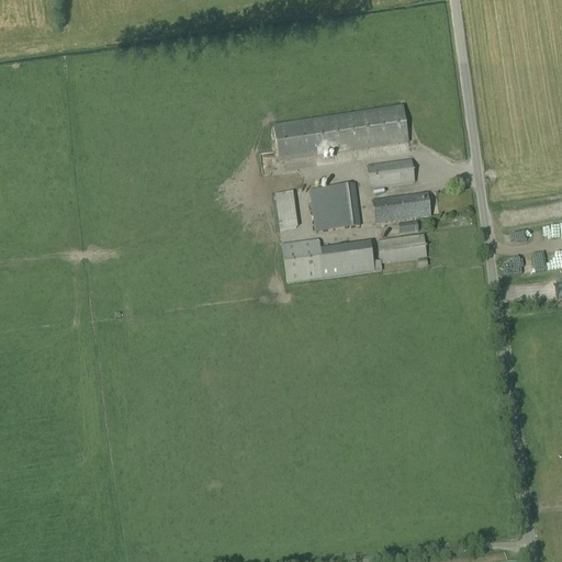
[(278,163),(315,157),(407,144),(402,107),(272,126),(278,163)]
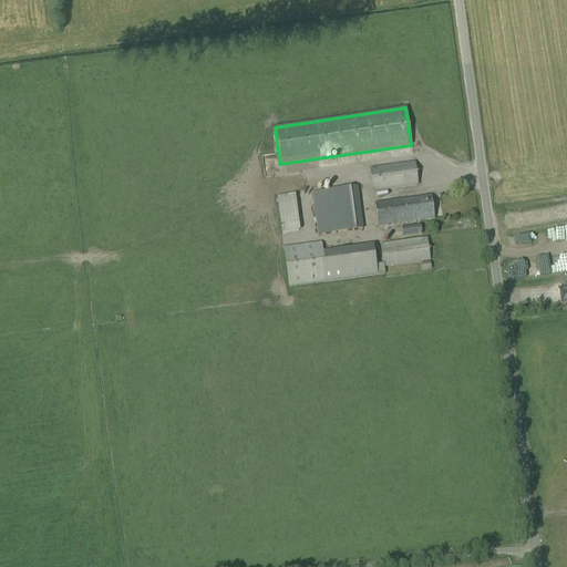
[(372,191),(416,185),(413,163),(370,169),(372,191)]
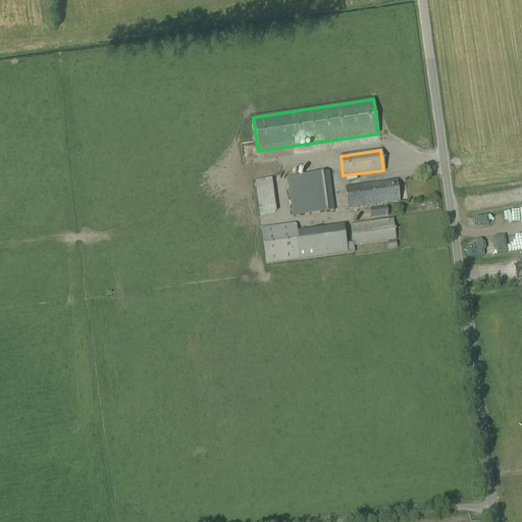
[(292,216),(333,211),(328,172),(286,177),(292,216)]
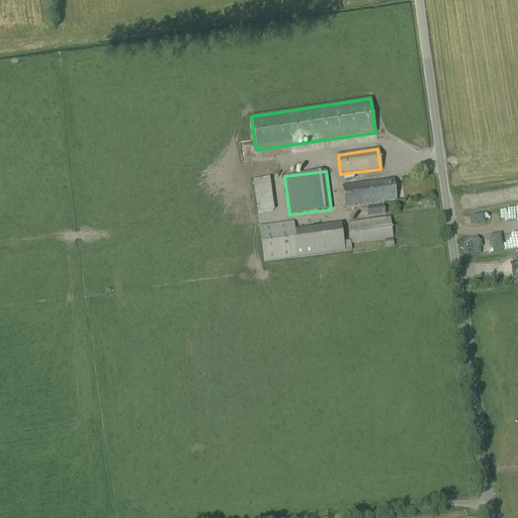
[(257,213),(273,211),(269,179),(253,181),(257,213)]
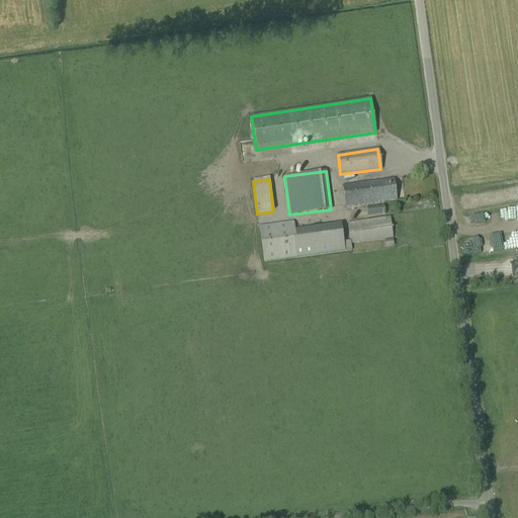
[(345,207),(396,200),(393,179),(342,186),(345,207)]
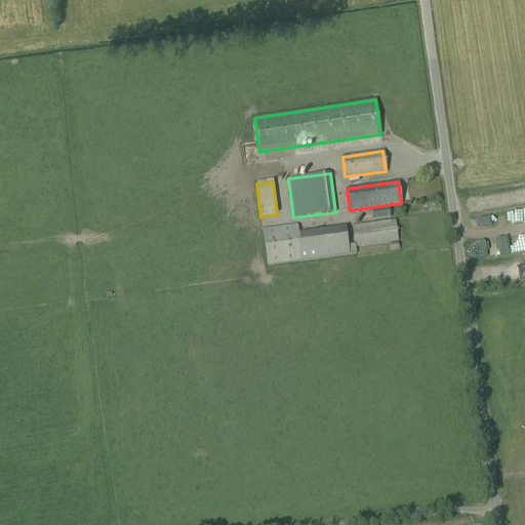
[(373,219),(390,217),(389,209),(372,212),(373,219)]
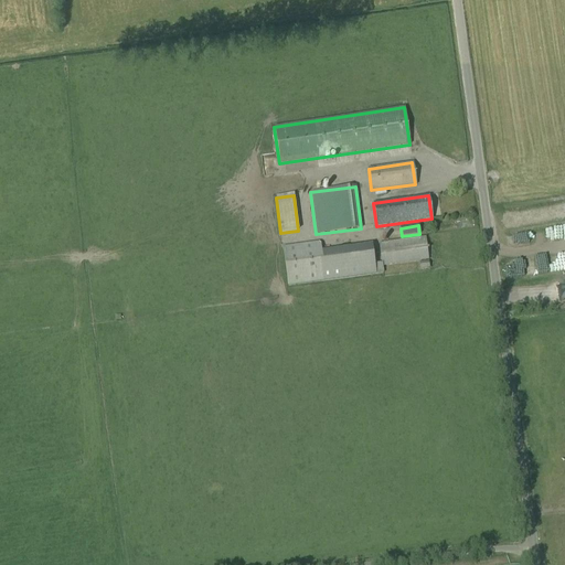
[(382,266),(428,259),(425,237),(379,244),(382,264),(374,265),(371,245),(321,252),(320,245),(318,243),(283,247),(288,286),(383,273),(382,266)]
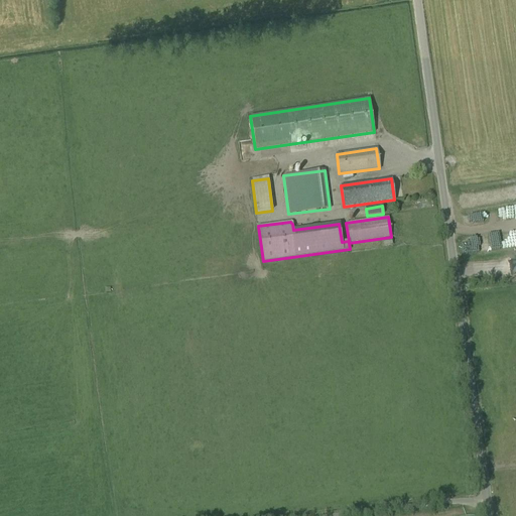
All buildings are outlined.
